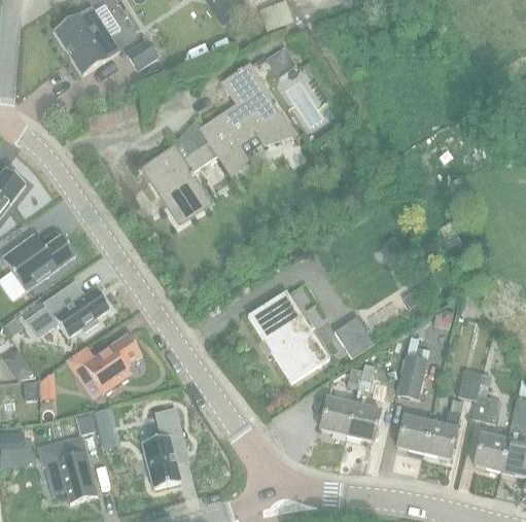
[(91,5),(54,29),(82,73),(119,49),(91,5)]
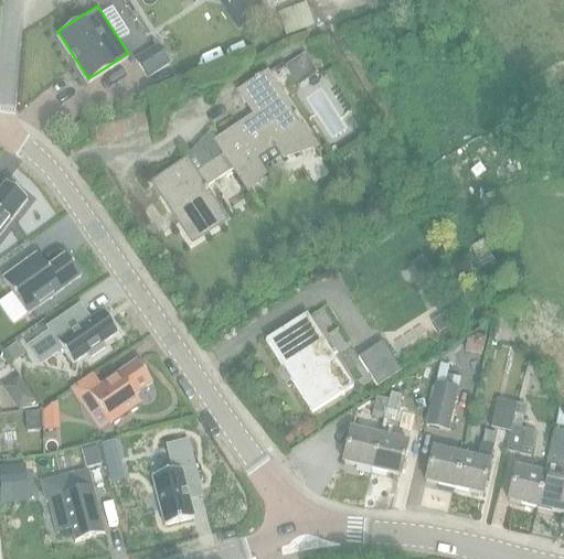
[(247,7),(233,15),(241,25),(255,17),(247,7)]
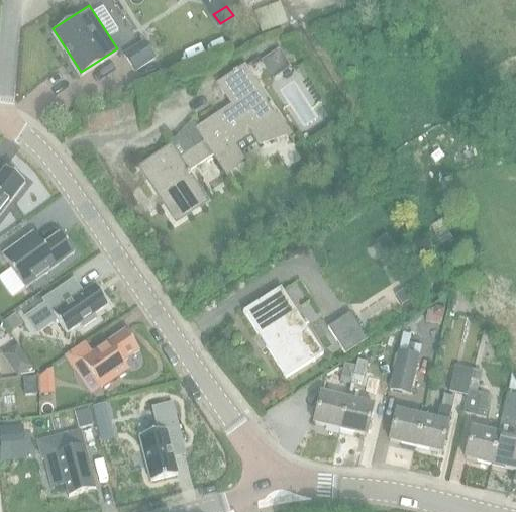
[(143,36),(123,49),(134,67),(155,54),(143,36)]
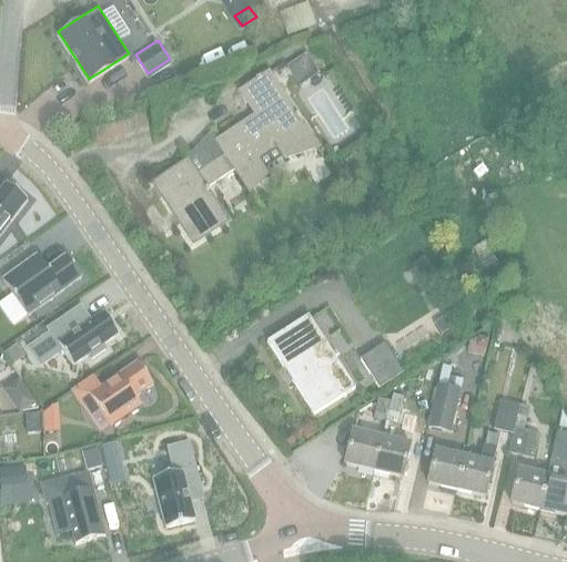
[(225,151),(196,171),(208,184),(236,165),(242,175),(261,162),(256,155),(277,141),(286,153),(319,143),(270,70),(242,88),(261,115),(250,123),(245,120),(218,139),(225,151)]
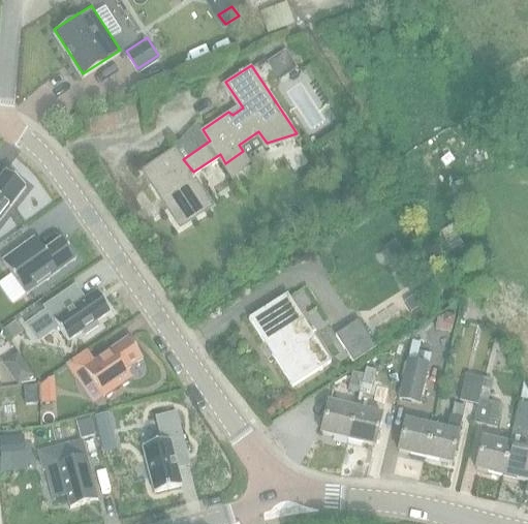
[(175,147),(144,166),(163,195),(165,194),(171,201),(167,203),(181,223),(213,202),(193,172),(183,159),(175,147)]
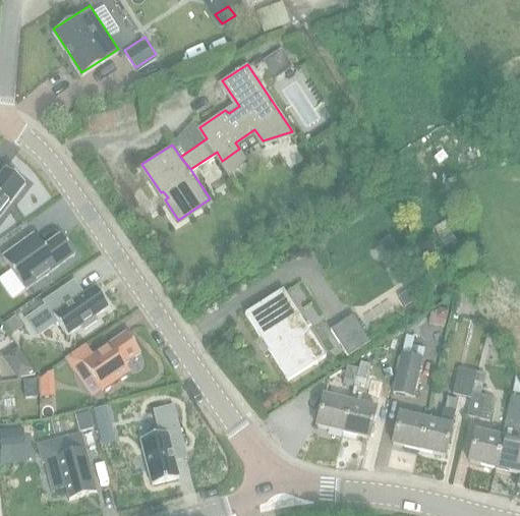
[(0,212),(25,180),(6,165),(0,172),(0,212)]
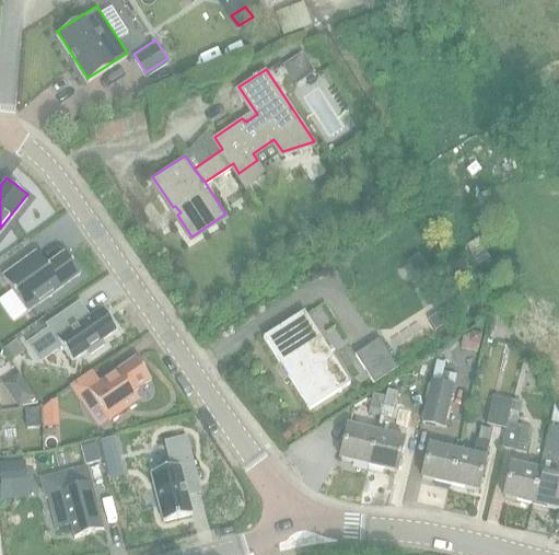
[(472,226),(462,230),(462,231),(472,245),(479,241),(472,226)]
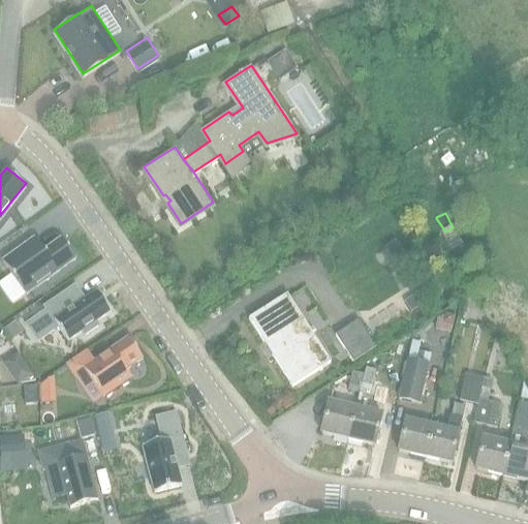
[(33,235),(2,256),(26,290),(75,255),(61,235),(42,248),(33,235)]
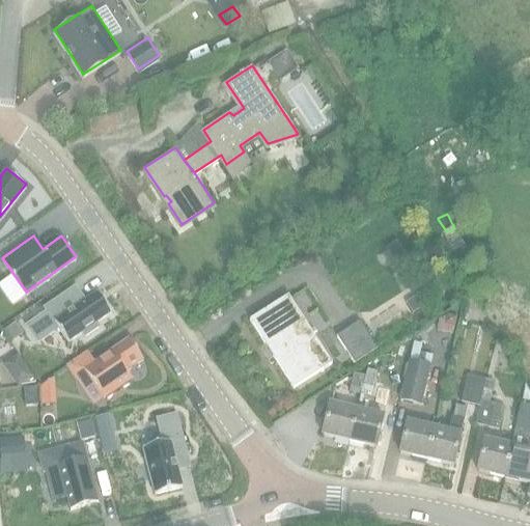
[(395,238),(386,246),(396,258),(406,250),(395,238)]
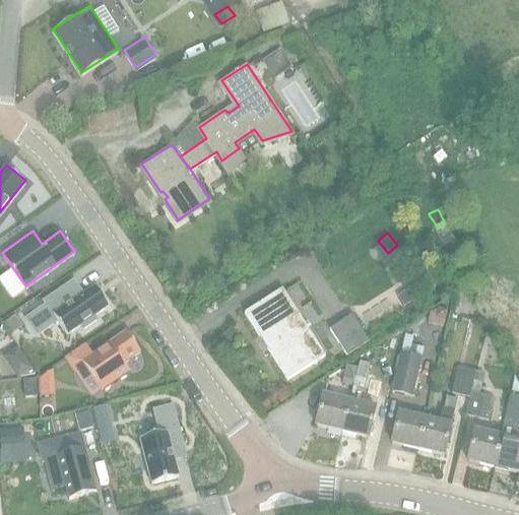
[(428,272),(397,292),(404,303),(435,282),(428,272)]
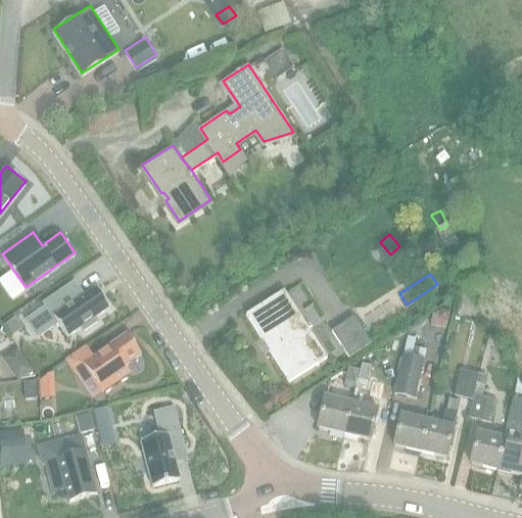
[(46,302),(27,317),(38,333),(58,320),(67,333),(82,324),(84,327),(98,318),(95,314),(109,304),(96,284),(84,292),(75,279),(44,299),(46,302)]
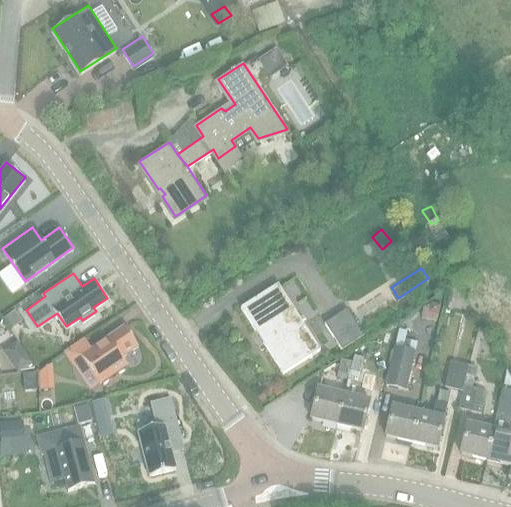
[(241,304),(283,370),(320,346),(278,281),(241,304)]
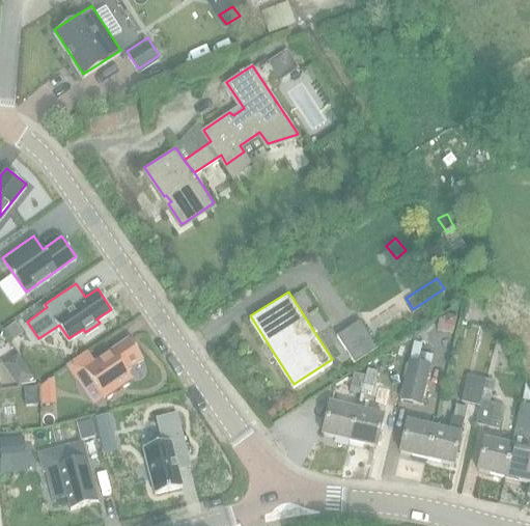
[(446,311),(444,322),(453,324),(455,313),(446,311)]
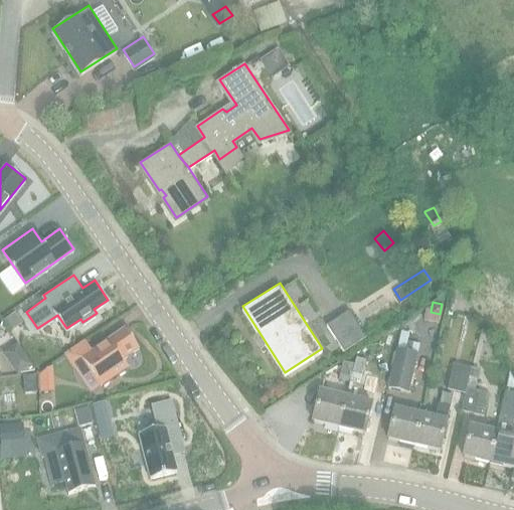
[(328,321),(345,348),(367,335),(349,308),(328,321)]
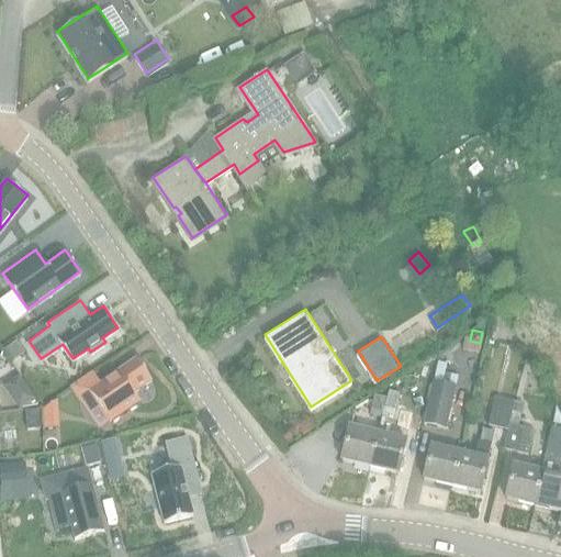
[(15,340),(4,347),(11,358),(23,349),(15,340)]
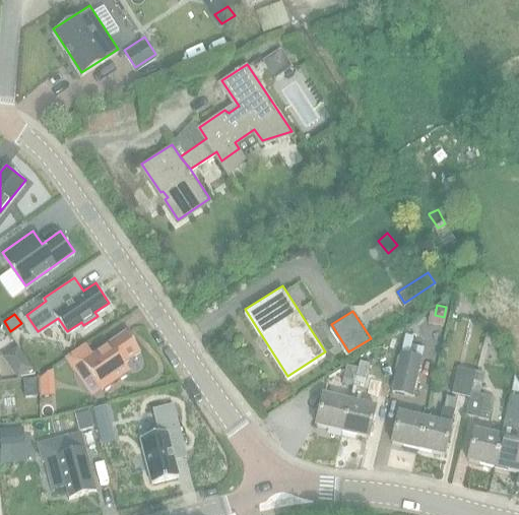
[(85,340),(65,355),(73,366),(83,360),(103,387),(129,369),(124,360),(140,348),(127,328),(92,351),(85,340)]
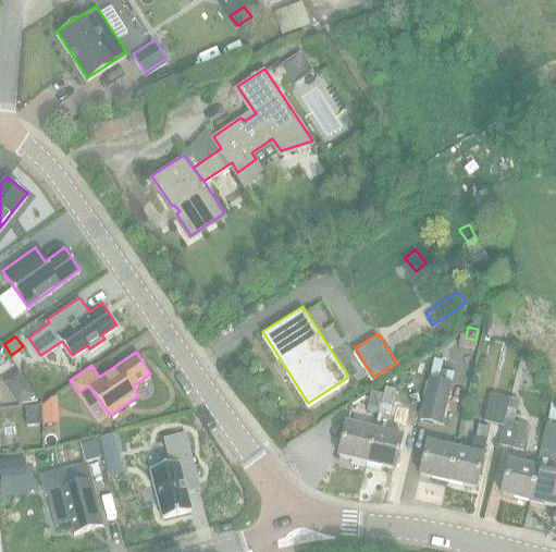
[(434,356),(430,373),(442,376),(452,378),(454,370),(440,367),(442,357),(434,356)]
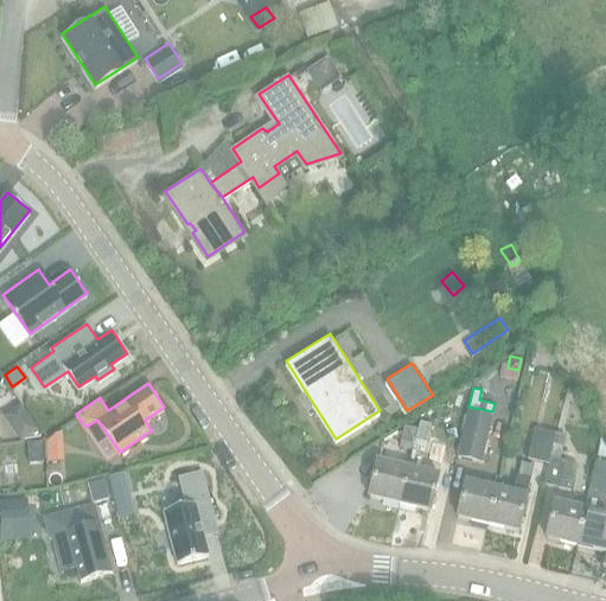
[(450,403),(440,442),(458,446),(466,407),(450,403)]
